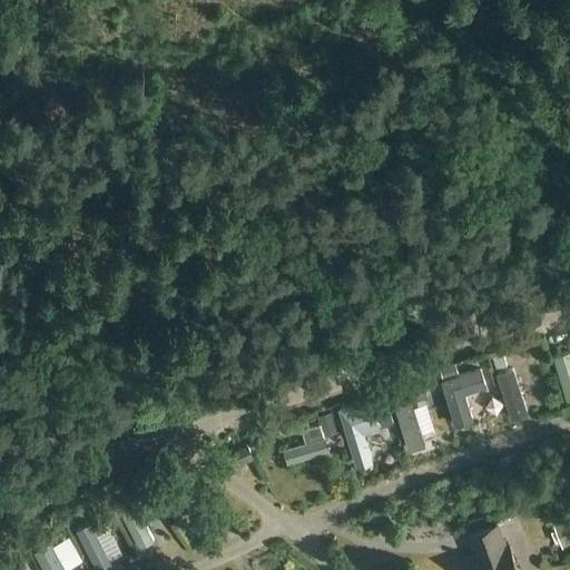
[(355,467),(371,461),(361,430),(376,425),(369,397),(336,408),(355,467)]
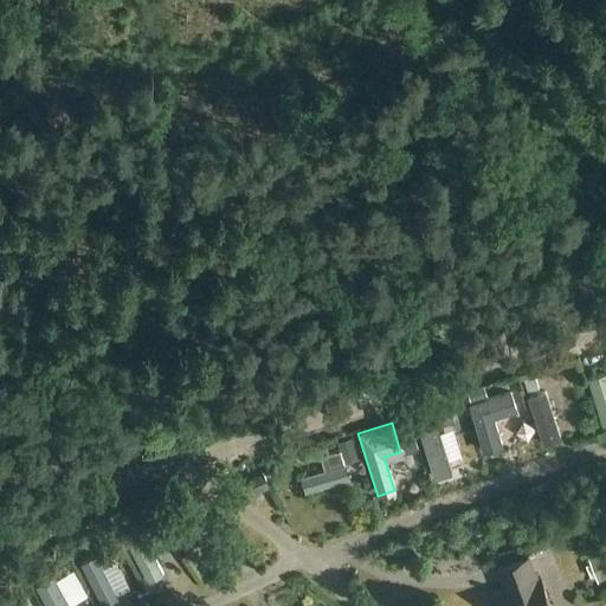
[(353,439),(340,444),(346,462),(359,458),(353,439)]
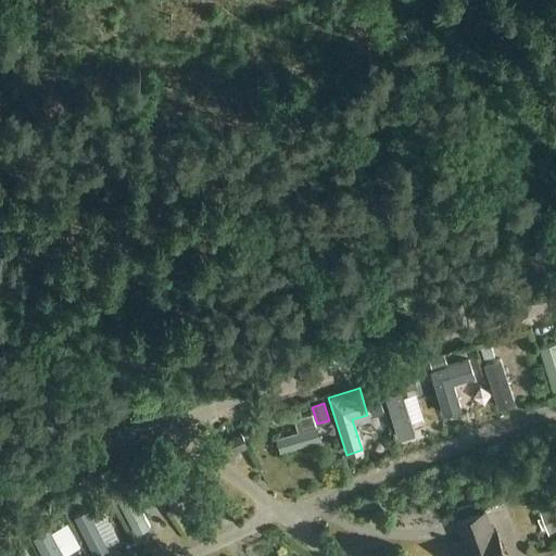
[(298,432),(276,439),(280,452),(320,440),(313,413),(293,418),(298,432)]
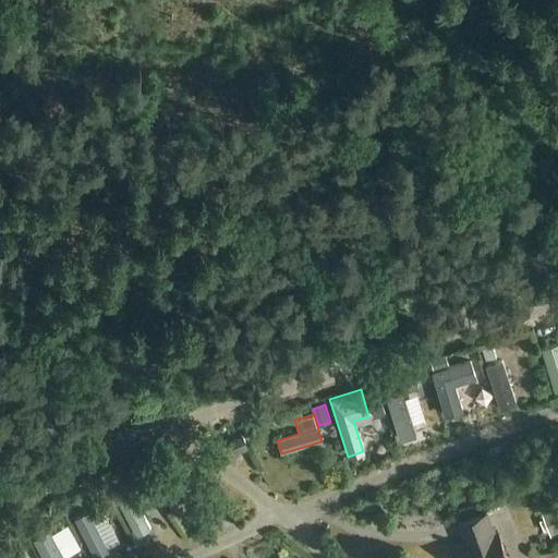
[(241,435),(230,441),(237,455),(247,449),(241,435)]
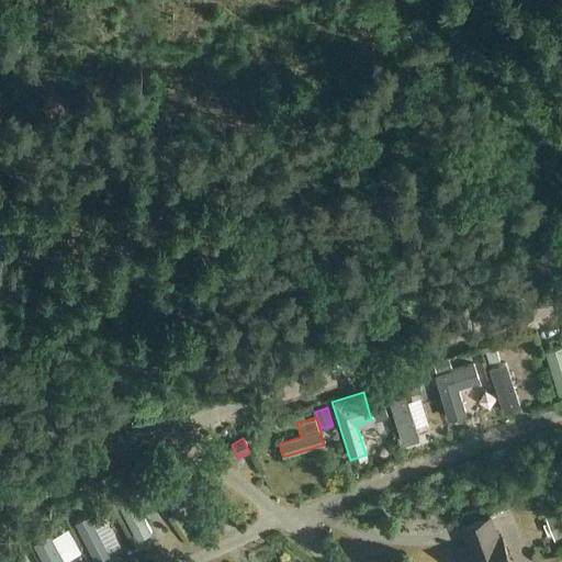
[(88,486),(74,494),(91,527),(104,520),(88,486)]
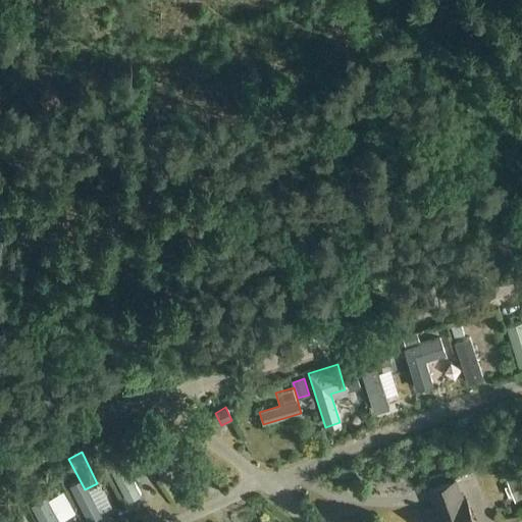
[(521,474),(508,480),(518,506),(521,504),(521,474)]
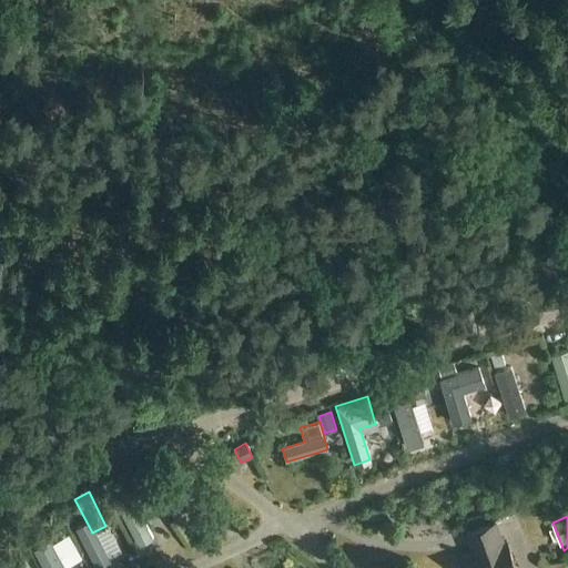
[(504,540),(497,523),(467,533),(474,553),(467,555),(472,567),(516,567),(507,539),(504,540)]
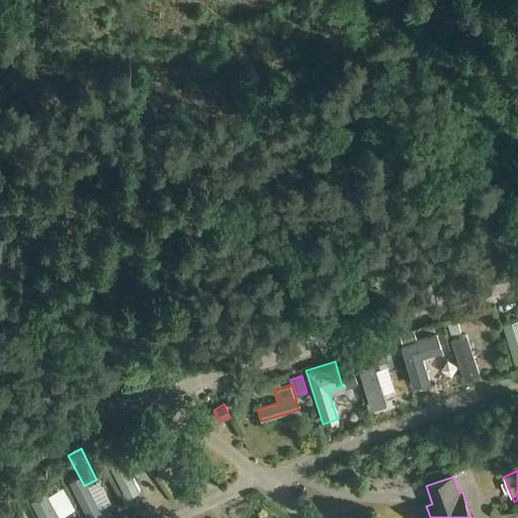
[(0,517),(12,517),(0,490),(0,517)]
